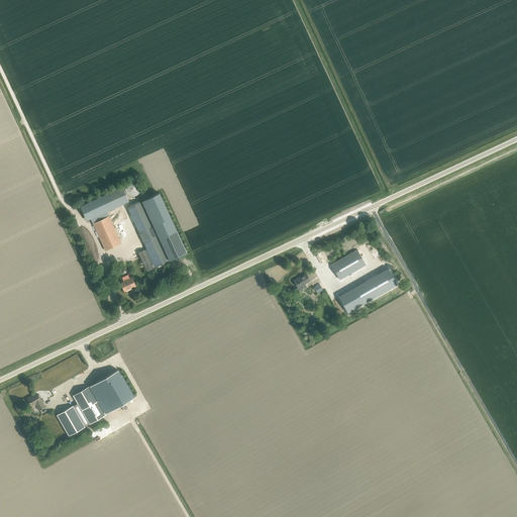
[(132,197),(133,197),(134,197),(135,196),(136,196),(137,195),(138,194),(139,193),(139,192),(140,192),(140,191),(140,190),(140,189),(140,188),(140,187),(139,186),(139,185),(138,184),(137,183),(136,183),(136,182),(135,182),(134,182),(133,182),(132,182),(131,182),(130,182),(129,182),(129,183),(128,183),(127,184),(126,185),(126,186),(126,187),(125,187),(125,188),(125,189),(125,190),(125,191),(126,192),(126,193),(127,194),(128,195),(129,196),(130,196),(131,196),(131,197),(132,197)]
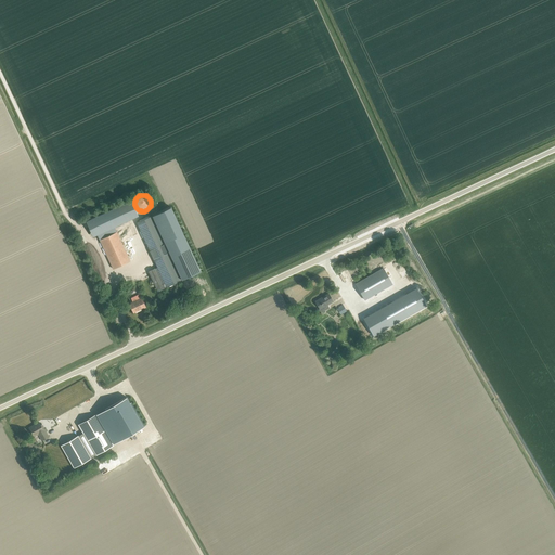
[(131,201),(86,221),(93,237),(139,216),(137,214),(131,202),(131,201)]
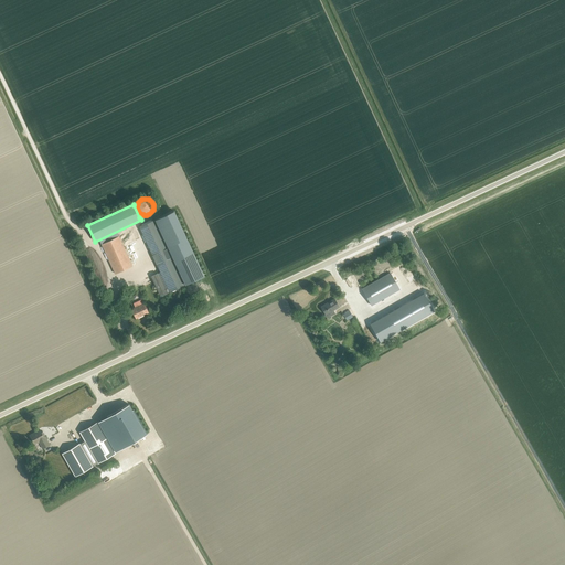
[(174,212),(157,221),(188,287),(204,279),(174,212)]
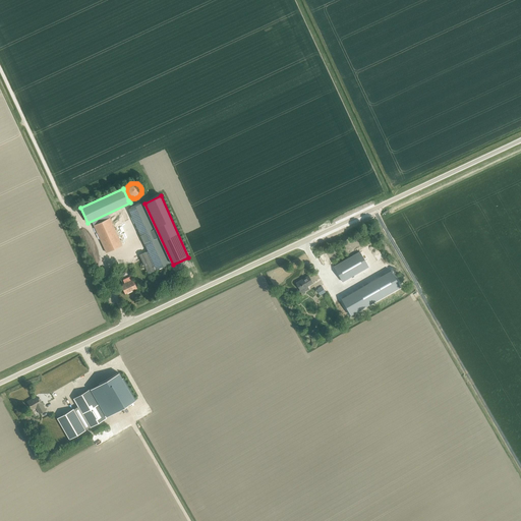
[(128,210),(156,270),(170,263),(142,203),(128,210)]
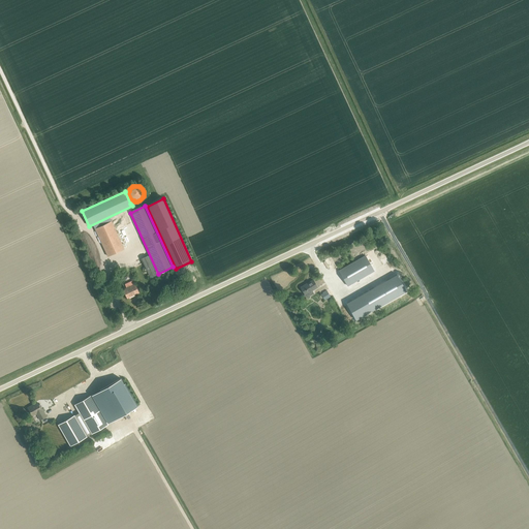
[(95,229),(107,256),(124,249),(112,221),(95,229)]
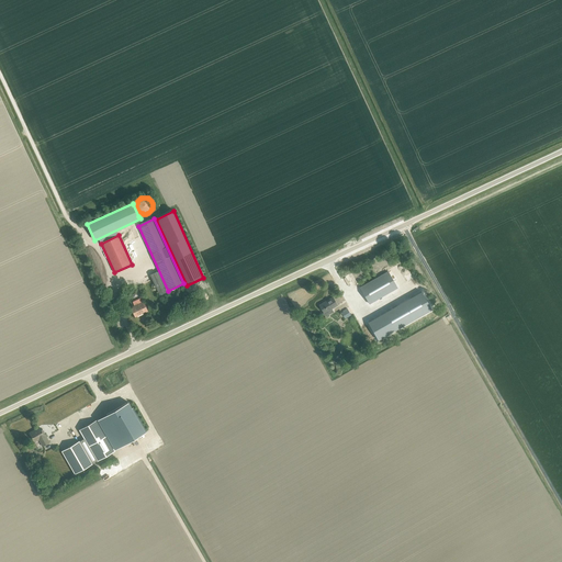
[(150,274),(159,295),(166,292),(156,272),(150,274)]
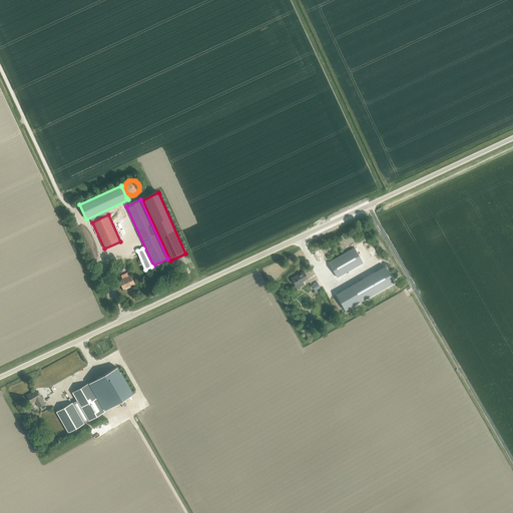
[(329,263),(337,278),(363,263),(354,248),(329,263)]
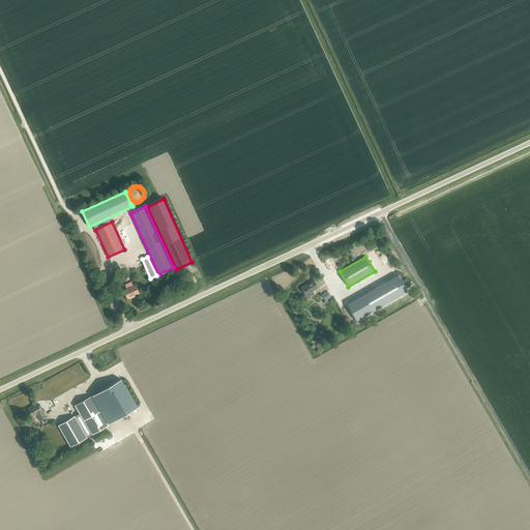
[(347,304),(356,321),(407,292),(398,274),(347,304)]
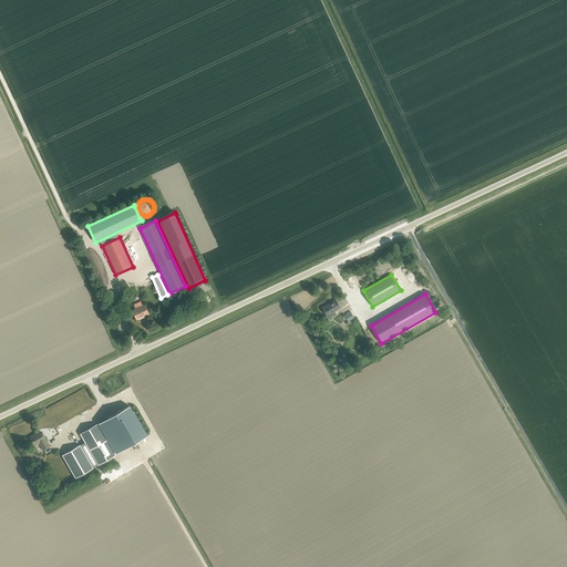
[(322,308),(327,316),(326,316),(328,320),(337,315),(334,311),(340,308),(336,300),(322,308)]
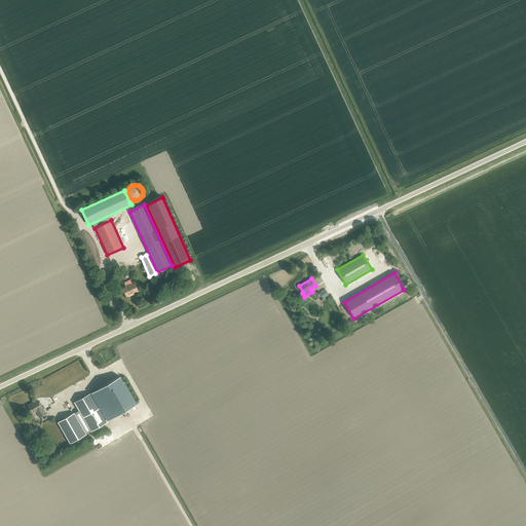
[(122,288),(126,297),(138,292),(134,283),(122,288)]
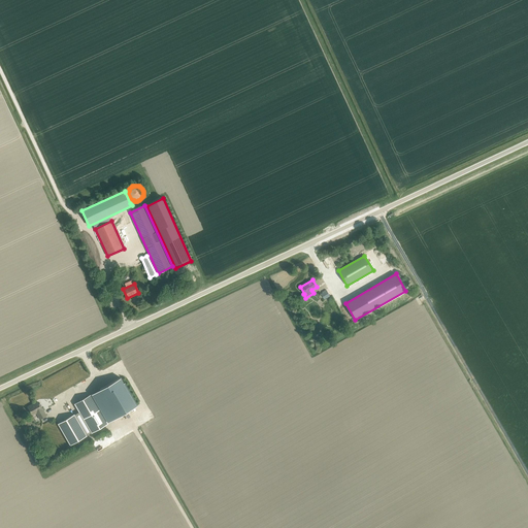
[(326,292),(320,297),(322,301),(329,295),(326,292)]
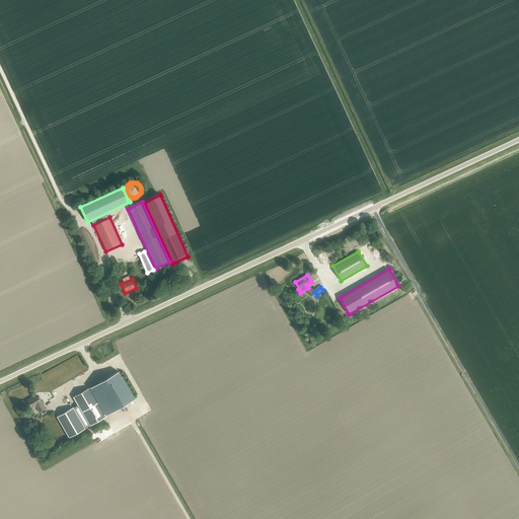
[(107,415),(133,399),(117,370),(90,386),(107,415)]
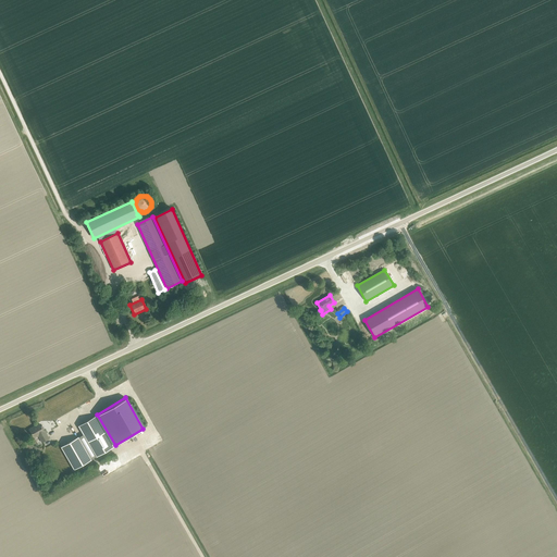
[(79,426),(97,456),(113,446),(96,417),(79,426)]
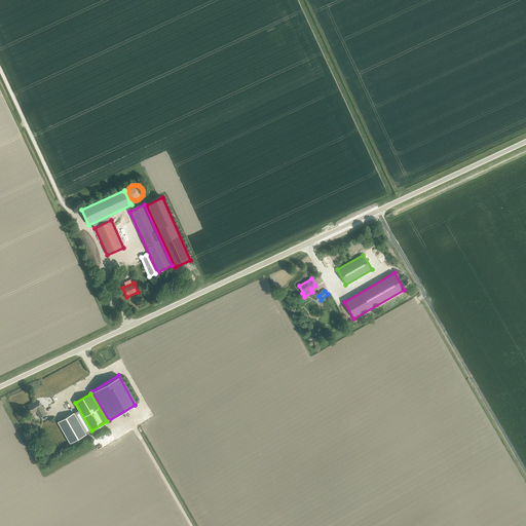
[(28,406),(32,414),(36,412),(40,418),(46,414),(41,405),(40,405),(37,400),(28,406)]
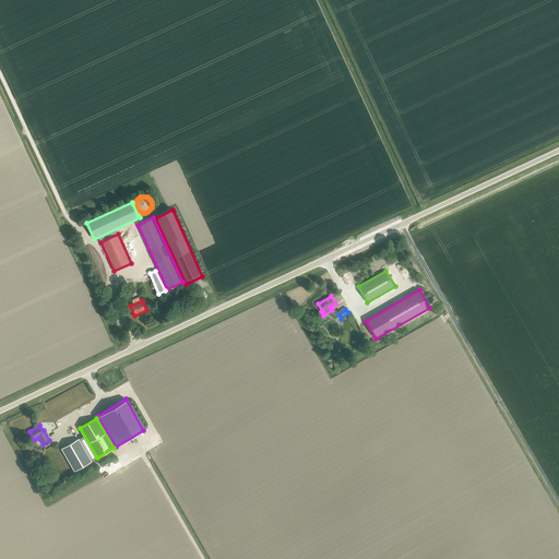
[(62,449),(74,471),(91,461),(79,439),(62,449)]
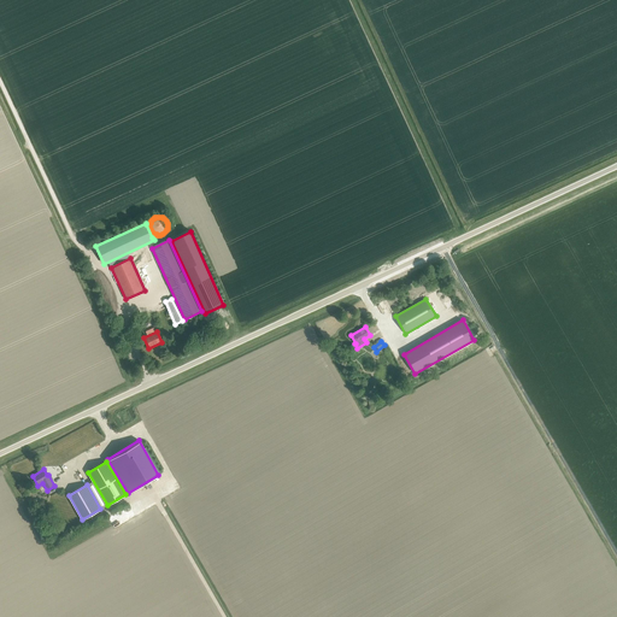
All buildings are outlined.
